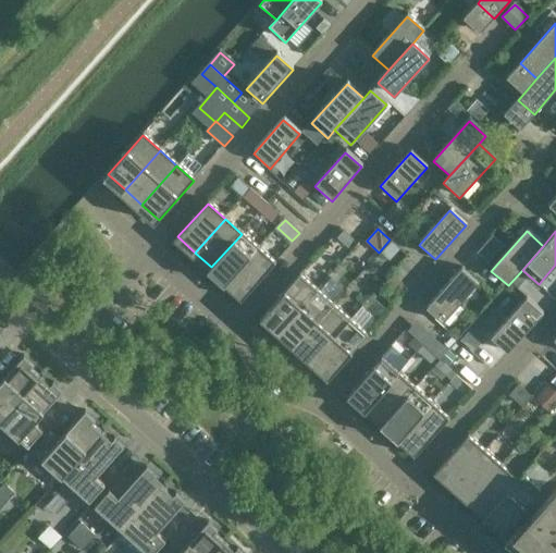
[(227,282),(258,248),(242,234),(211,267),(227,282)]
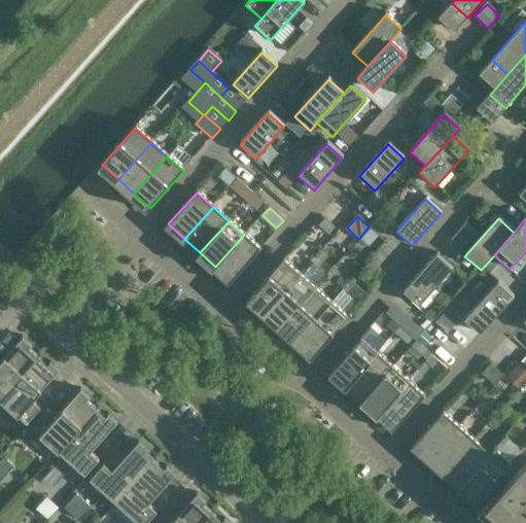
[(232,281),(260,250),(244,235),(215,267),(232,281)]
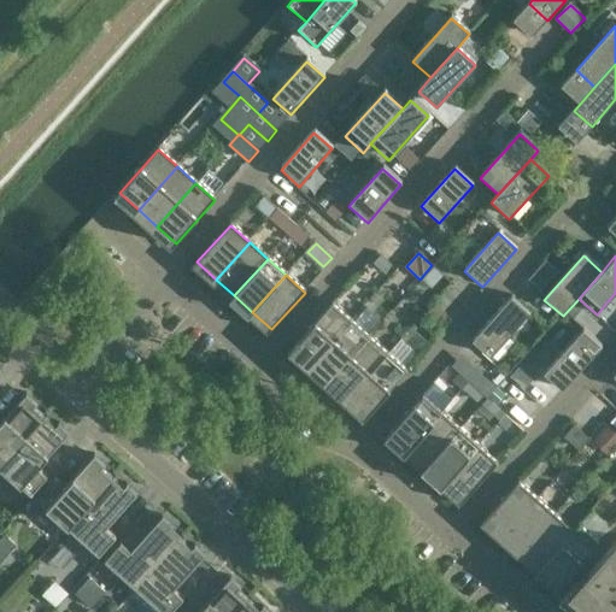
[(511,299),(471,343),(490,359),(529,316),(511,299)]
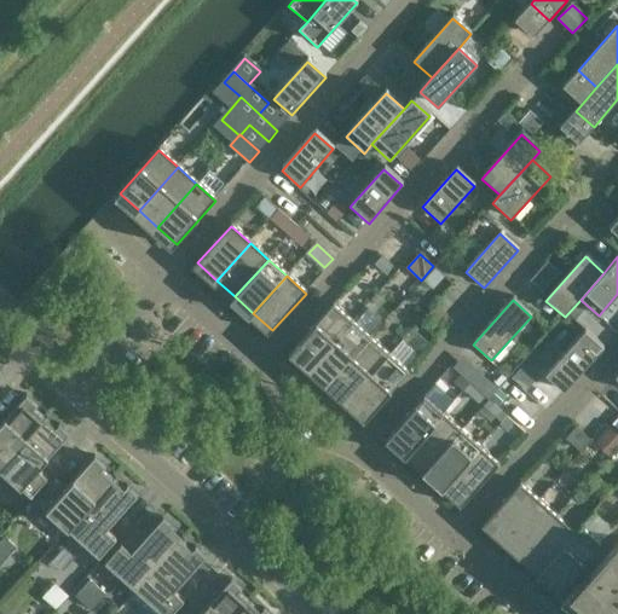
[(313,366),(352,323),(333,306),(294,349),(313,366)]
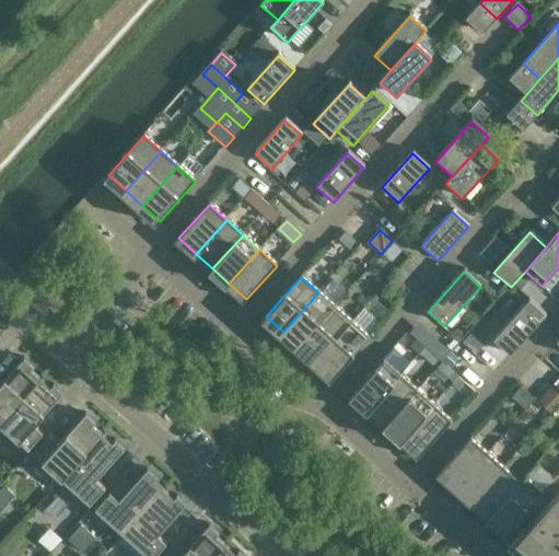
[(300,347),(335,308),(318,292),(283,332),(300,347)]
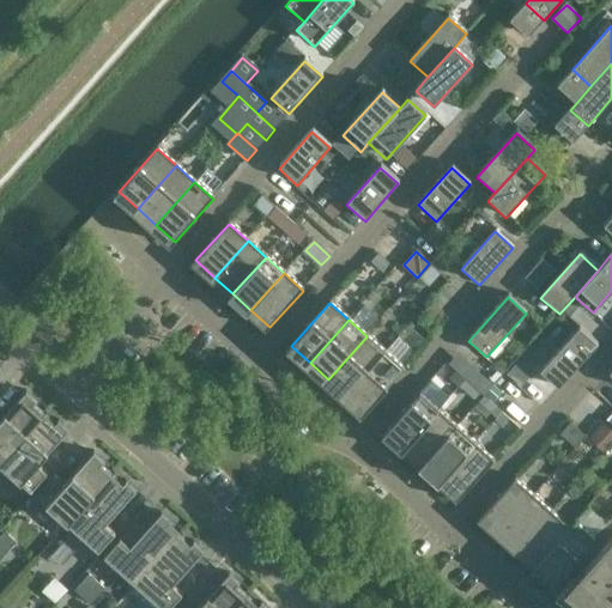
[(557,390),(597,346),(579,329),(539,374),(557,390)]
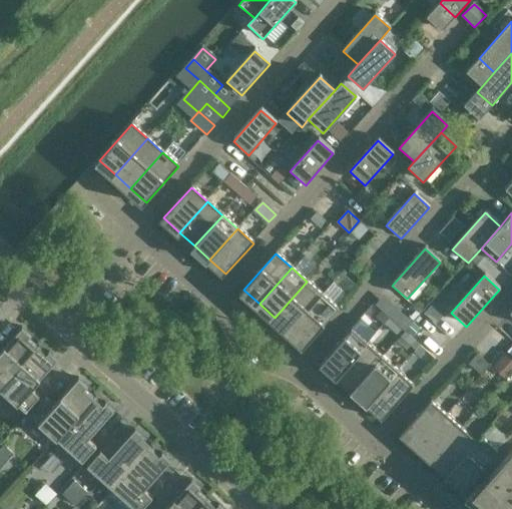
[(290,331),(322,295),(307,282),(275,318),(290,331)]
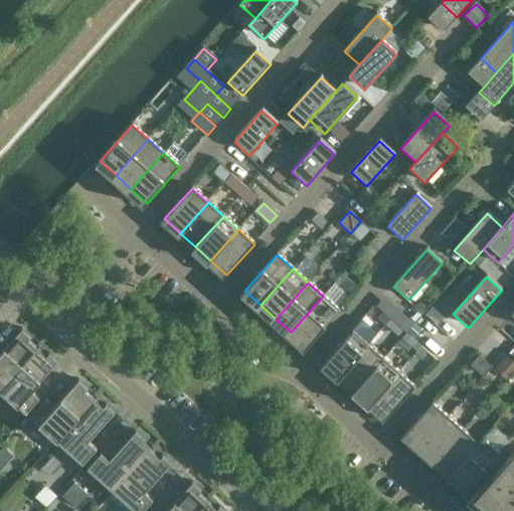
[(307,347),(339,310),(323,296),(291,332),(307,347)]
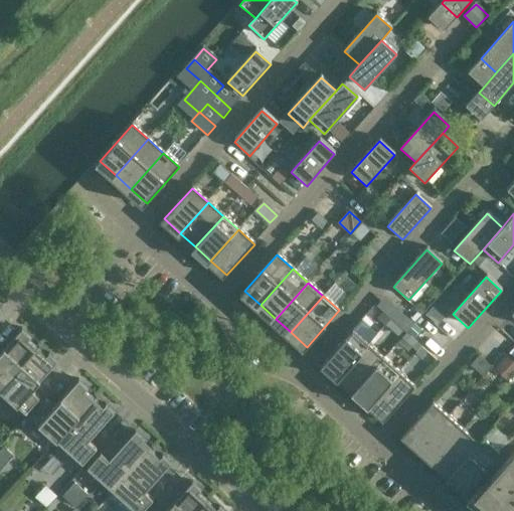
[(387,301),(374,316),(400,336),(412,321),(387,301)]
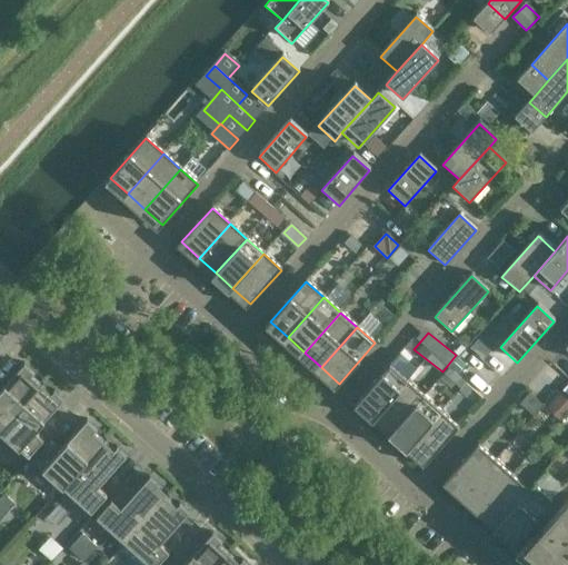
[(0,432),(40,387),(30,378),(33,375),(23,366),(0,392),(0,432)]
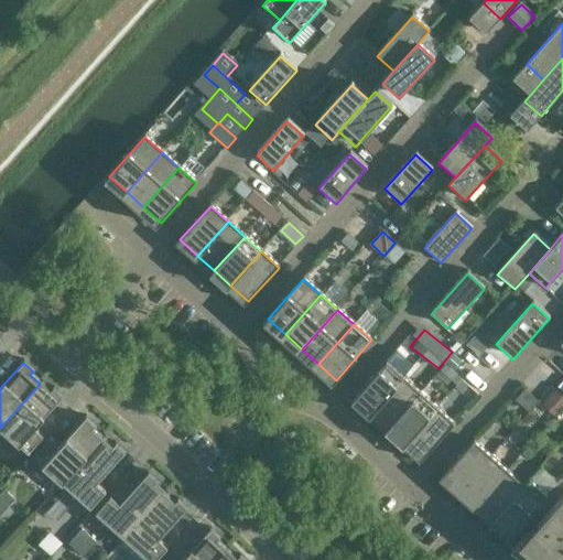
[(374,413),(403,379),(386,364),(356,397),(374,413)]
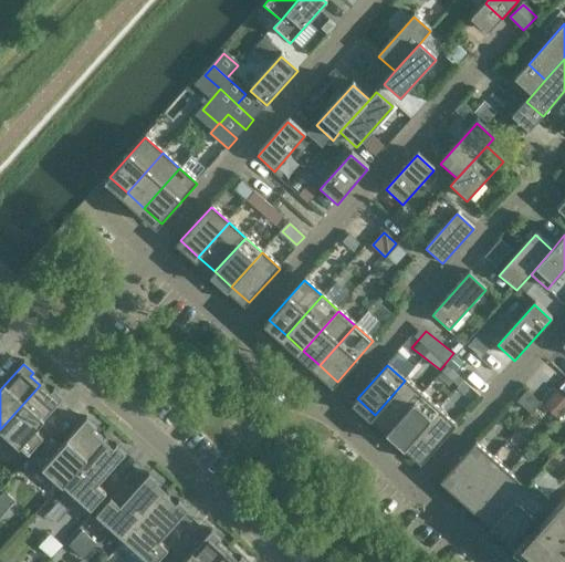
[(461,402),(472,389),(448,367),(437,378),(461,402)]
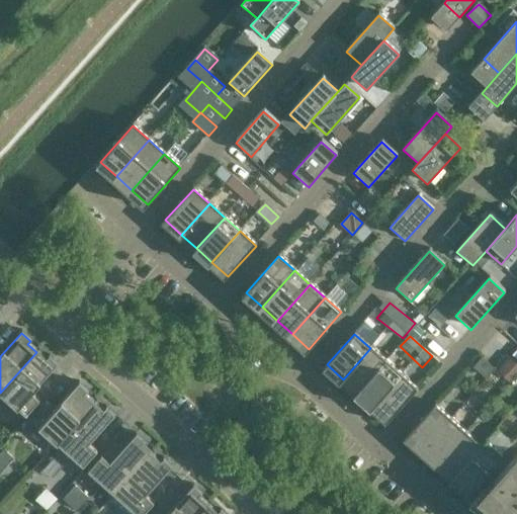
[(357,393),(385,362),(370,348),(343,379),(357,393)]
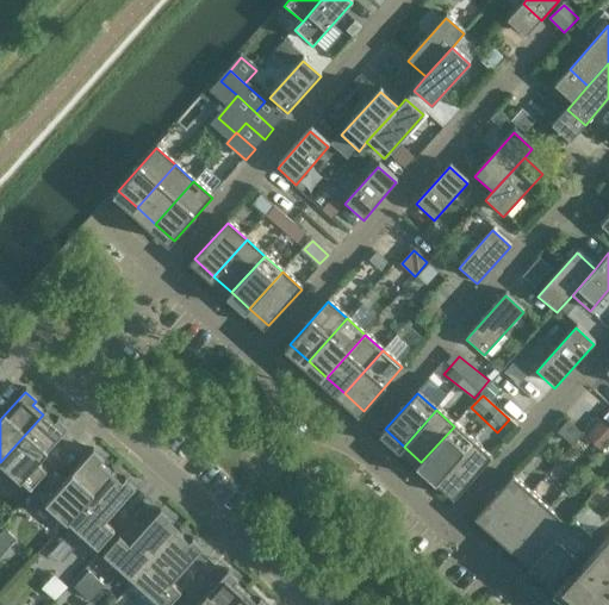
[(608,412),(588,437),(602,450),(608,442),(608,412)]
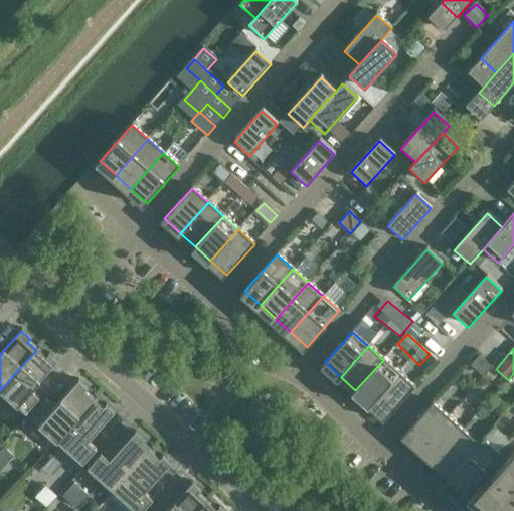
[(57,363),(48,355),(45,358),(36,350),(0,390),(0,393),(25,415),(39,400),(31,392),(57,363)]
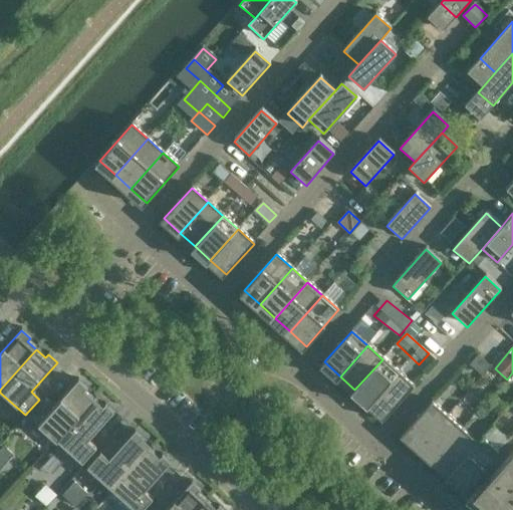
[(369,404),(398,372),(382,359),(354,390),(369,404)]
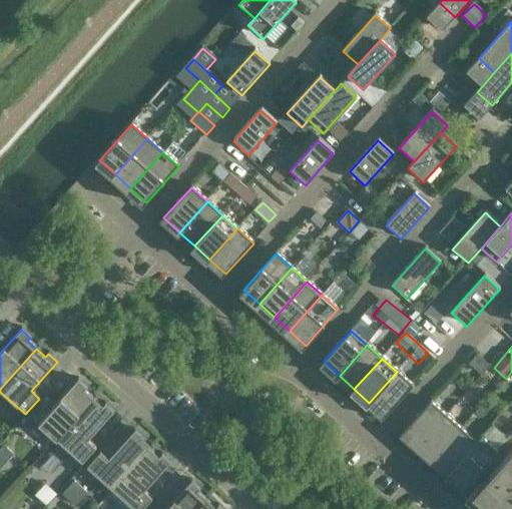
[(385,417),(413,386),(397,372),(369,403),(385,417)]
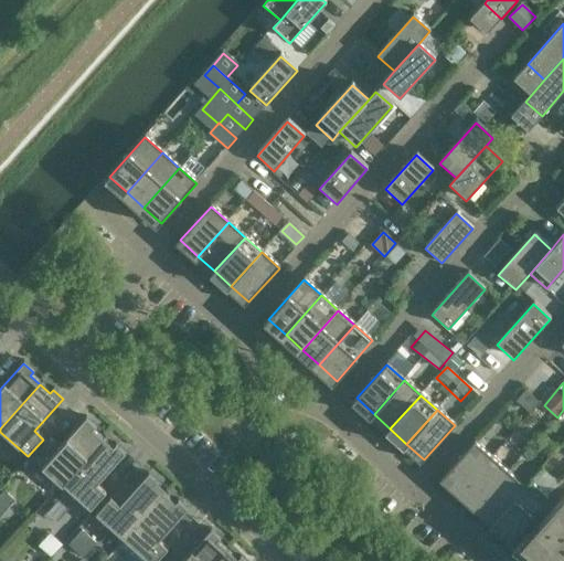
[(61,487),(103,441),(93,432),(95,429),(86,420),(56,452),(48,444),(32,461),(61,487)]
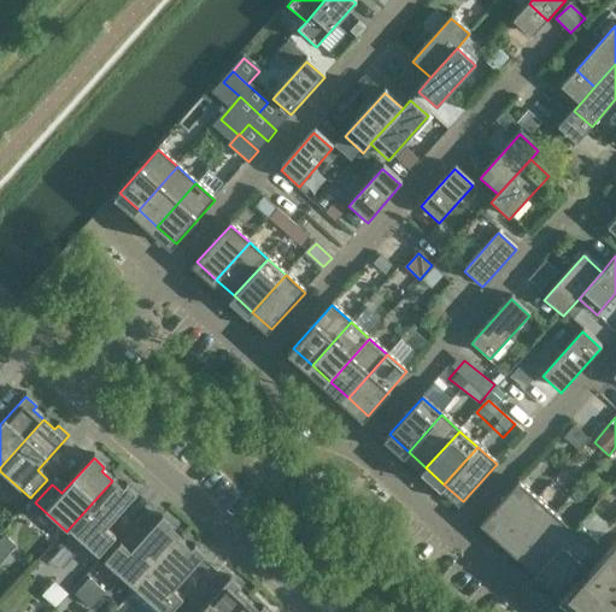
[(136,496),(127,487),(123,490),(112,481),(66,531),(98,559),(115,540),(105,531),(136,496)]
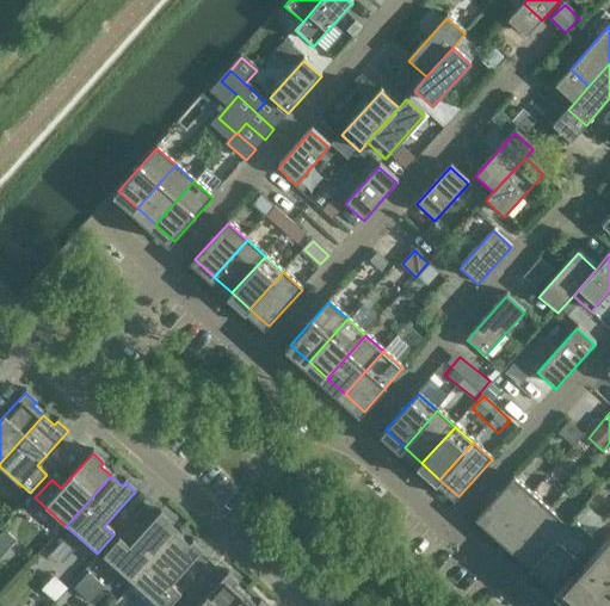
[(499,532),(533,496),(513,478),(480,515),(499,532)]
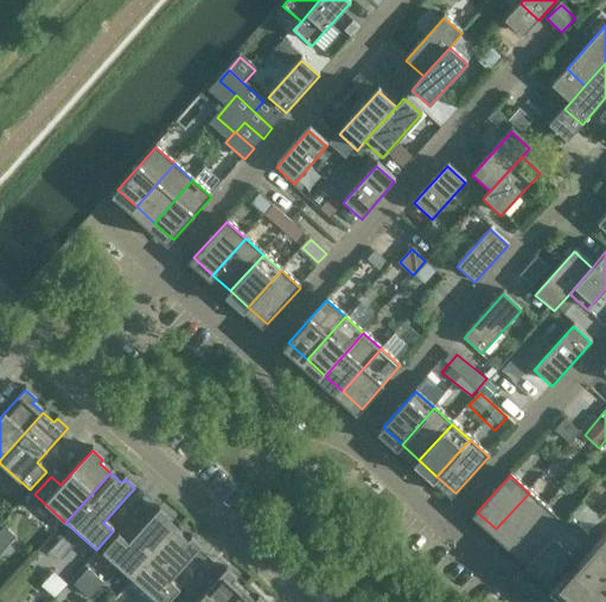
[(514,545),(547,508),(529,493),(496,529),(514,545)]
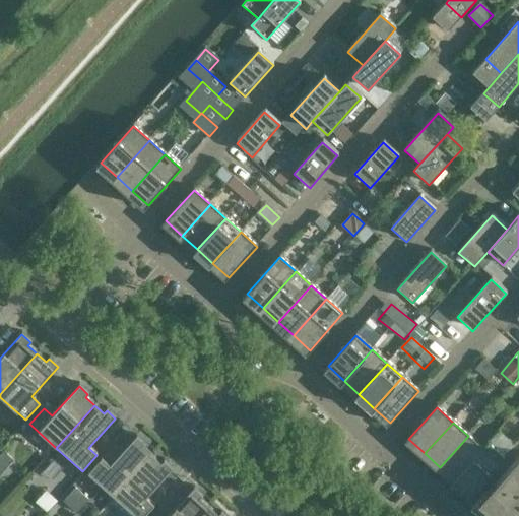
[(455,480),(489,444),(488,444),(482,449),(468,436),(440,467),(455,480)]
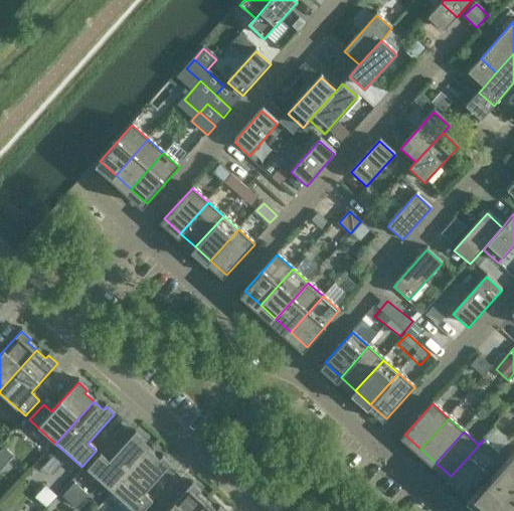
[(113,494),(150,452),(141,444),(144,441),(135,433),(109,463),(101,455),(87,471),(113,494)]
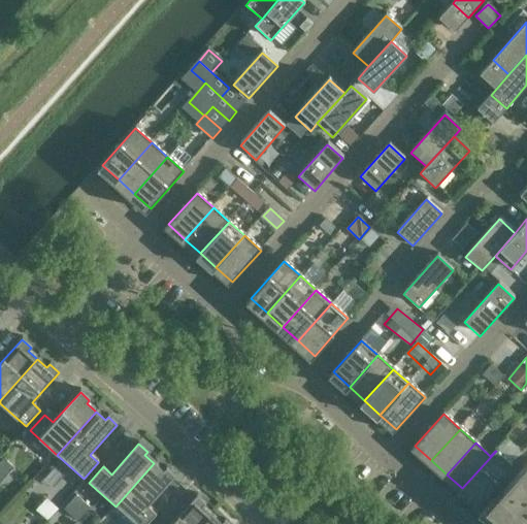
[(479,502),(513,465),(496,451),(462,488),(479,502)]
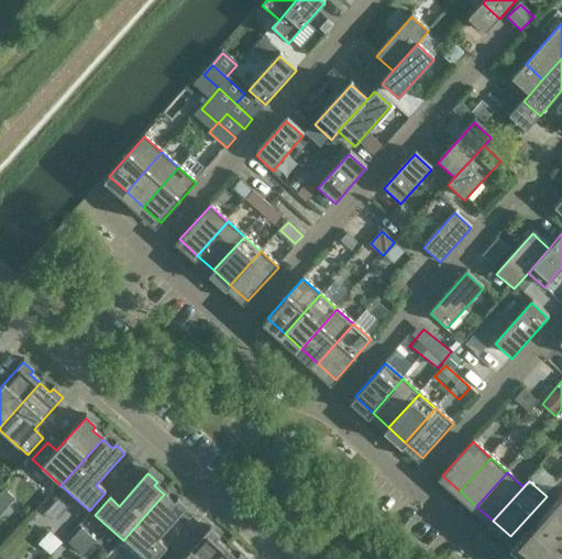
[(0,517),(13,499),(0,489),(0,517)]
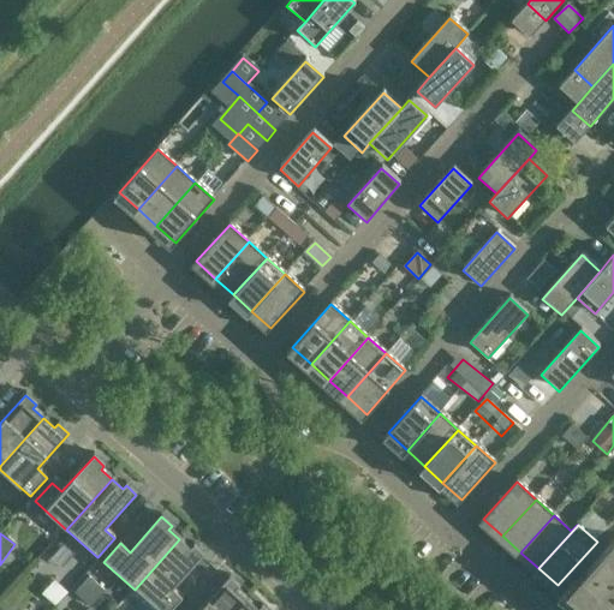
[(613,609),(613,537),(566,592),(585,609),(613,609)]
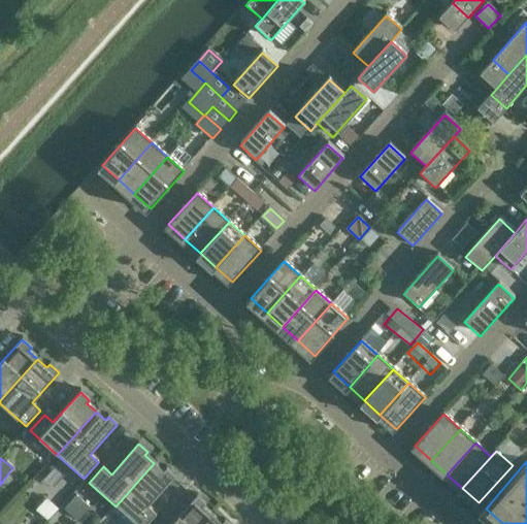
[(147,523),(157,515),(149,508),(175,477),(166,469),(163,472),(154,463),(116,506),(134,523),(147,523)]
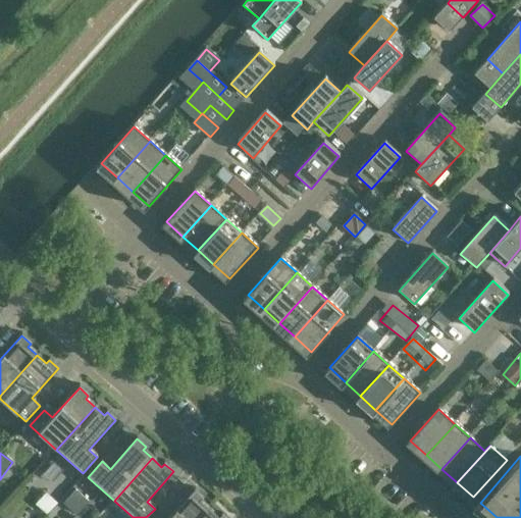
[(62,503),(77,516),(91,502),(75,488),(62,503)]
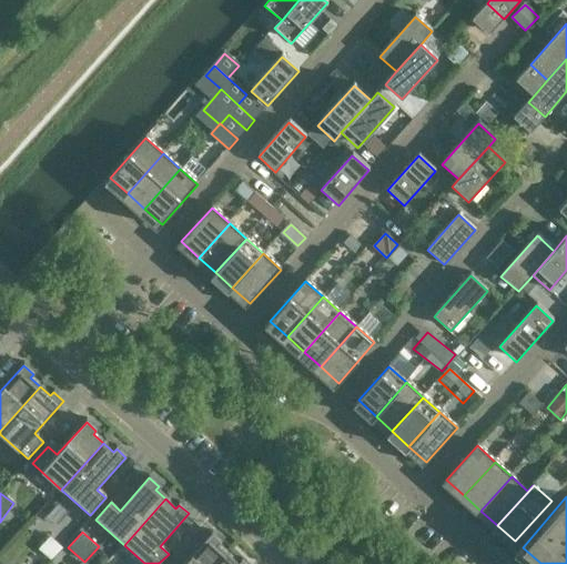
[(220,563),(229,555),(218,546),(221,543),(211,534),(185,563),(179,563),(173,559),(169,563),(220,563)]
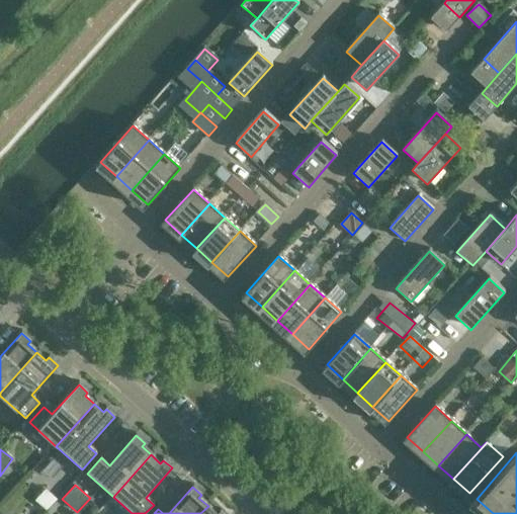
[(48,510),(57,499),(46,490),(36,501),(48,510)]
